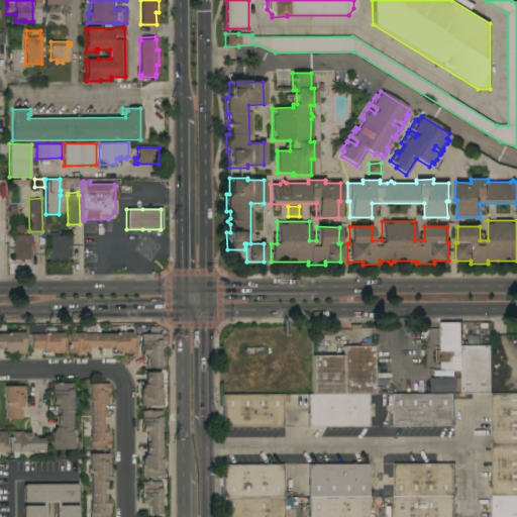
[(60,260),(60,262),(57,262),(57,260),(44,260),(43,248),(50,248),(49,236),(50,236),(50,233),(58,233),(58,236),(71,235),(71,246),(67,246),(68,260),(60,260)]
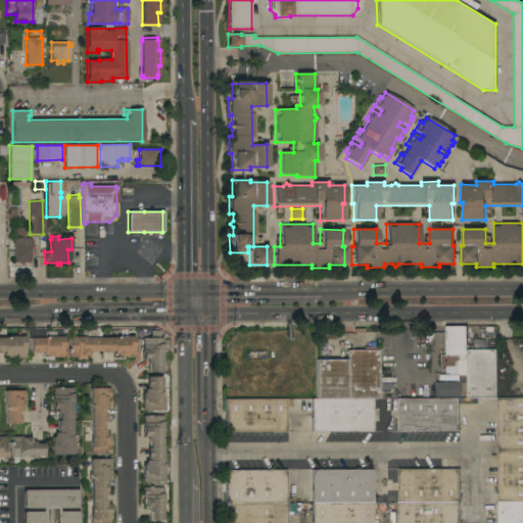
[(24,263),(24,265),(20,265),(20,263),(13,263),(13,247),(7,247),(7,238),(31,238),(31,240),(33,240),(33,246),(37,246),(37,260),(32,260),(32,246),(31,246),(31,263),(24,263)]
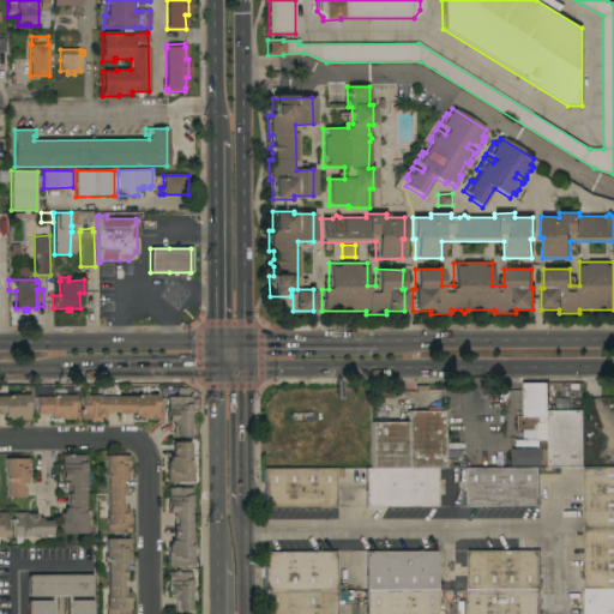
[(547,425),(534,425),(534,431),(518,431),(518,416),(522,416),(521,383),(547,381),(547,411),(547,425)]
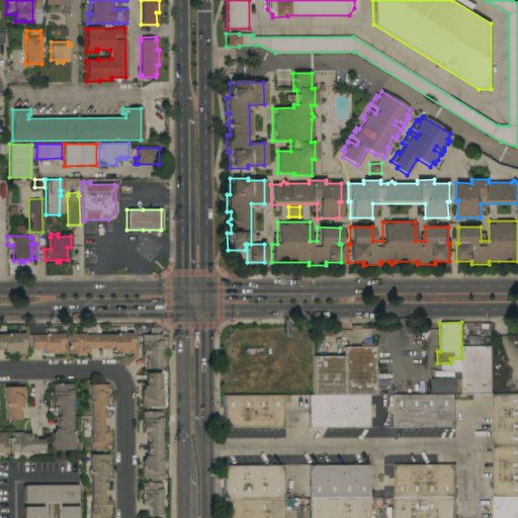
[(133,353),(132,353),(132,354),(124,354),(124,353),(121,353),(115,353),(115,351),(112,351),(112,348),(109,348),(109,349),(107,349),(101,349),(100,349),(100,348),(92,348),(92,349),(88,349),(88,353),(84,353),(84,354),(68,354),(67,334),(80,334),(80,325),(99,325),(99,335),(115,334),(115,333),(118,333),(118,326),(125,326),(126,333),(132,333),(133,353)]
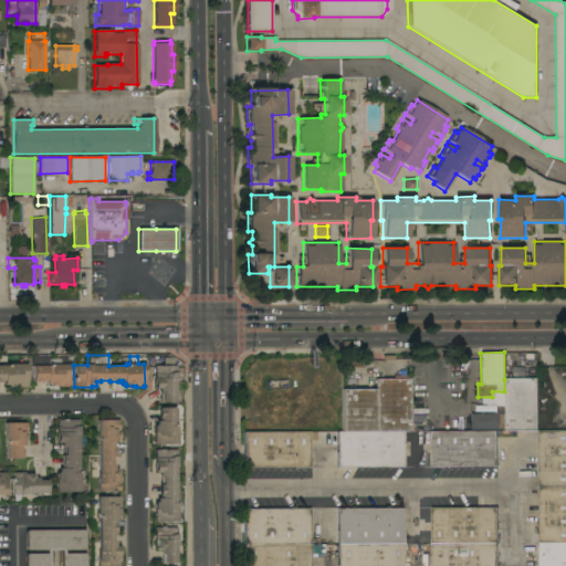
[(8,387),(8,385),(3,385),(3,381),(1,381),(1,383),(0,383),(0,366),(4,366),(4,356),(27,357),(27,387),(8,387)]
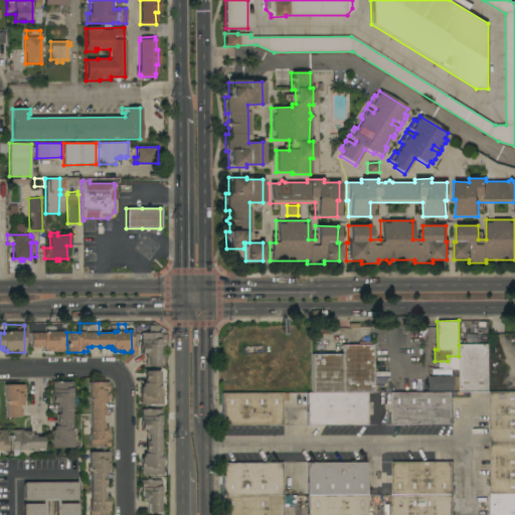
[(60,352),(54,352),(50,352),(50,351),(45,351),(45,350),(41,350),(41,346),(38,346),(38,347),(37,347),(37,348),(31,348),(31,347),(29,347),(29,342),(26,342),(26,334),(28,334),(28,324),(65,324),(65,328),(60,328),(60,332),(61,332),(61,352),(60,352)]
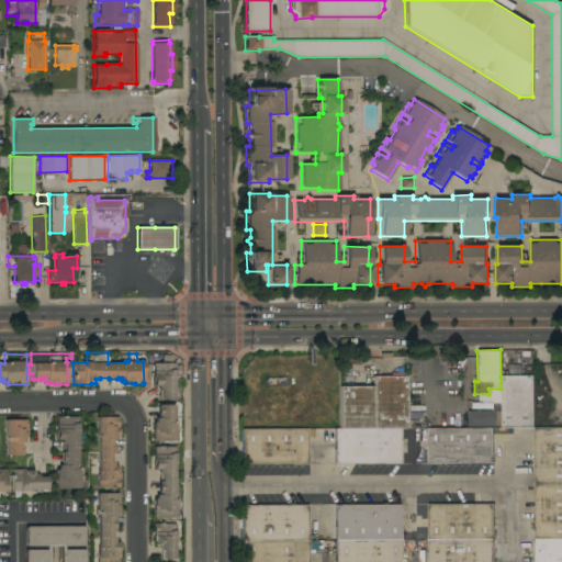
[(175,363),(175,381),(173,381),(173,400),(160,400),(160,398),(158,398),(158,391),(157,391),(157,386),(153,386),(153,379),(153,371),(153,363),(175,363)]
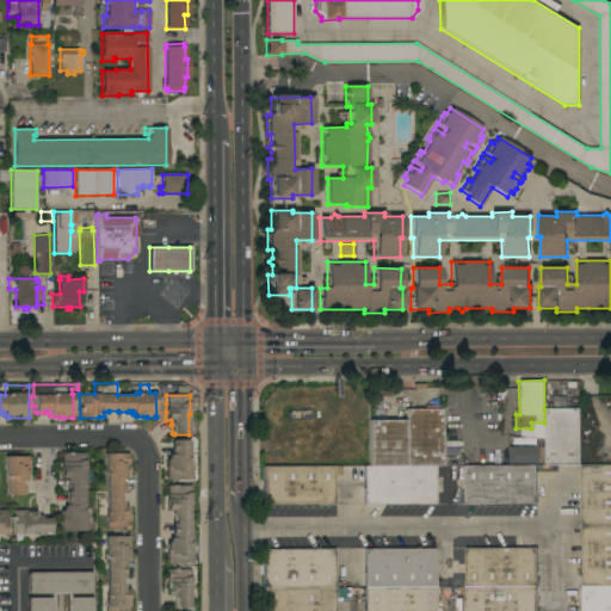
[(369,420),(406,420),(405,409),(425,409),(425,406),(437,406),(437,409),(442,409),(442,457),(446,457),(446,466),(434,466),(369,467),(369,420)]
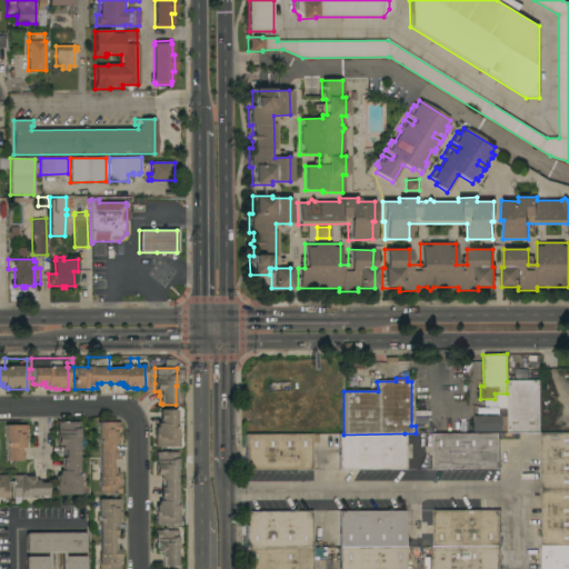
[(539,380),(539,433),(515,433),(507,433),(507,416),(507,393),(507,381),(539,380)]
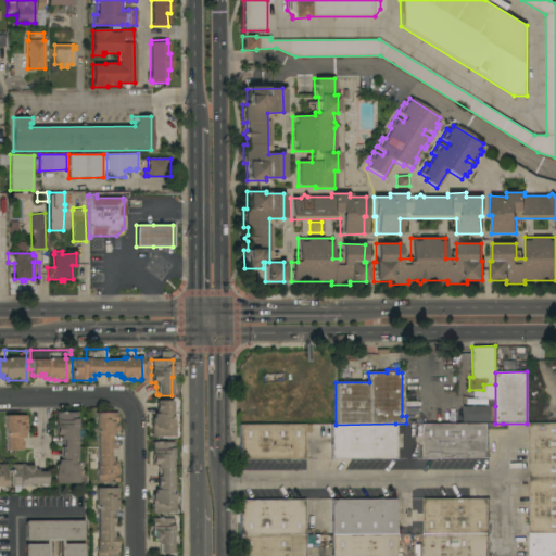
[(172,418),(173,418),(173,437),(151,437),(151,418),(153,418),(153,414),(158,414),(158,412),(155,412),(155,401),(172,401),(172,418)]
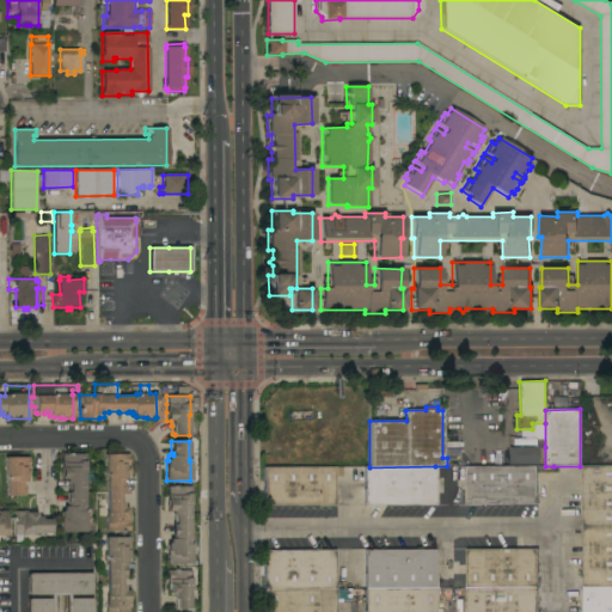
[(508,447),(519,447),(519,446),(522,446),(522,447),(533,447),(533,446),(537,446),(537,447),(539,447),(545,447),(545,466),(509,466),(508,447)]
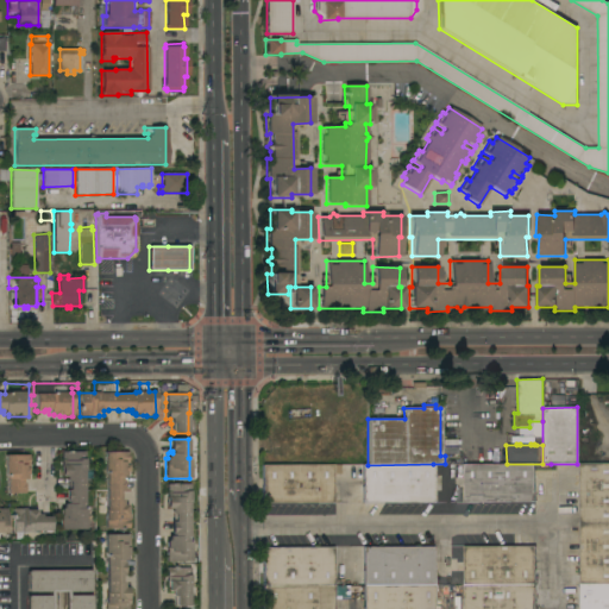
[(61,529),(61,509),(63,509),(63,504),(67,504),(67,502),(66,502),(66,490),(68,490),(68,482),(66,482),(66,477),(61,477),(61,468),(61,459),(61,452),(85,452),(85,471),(83,471),(83,509),(85,509),(86,529),(61,529)]
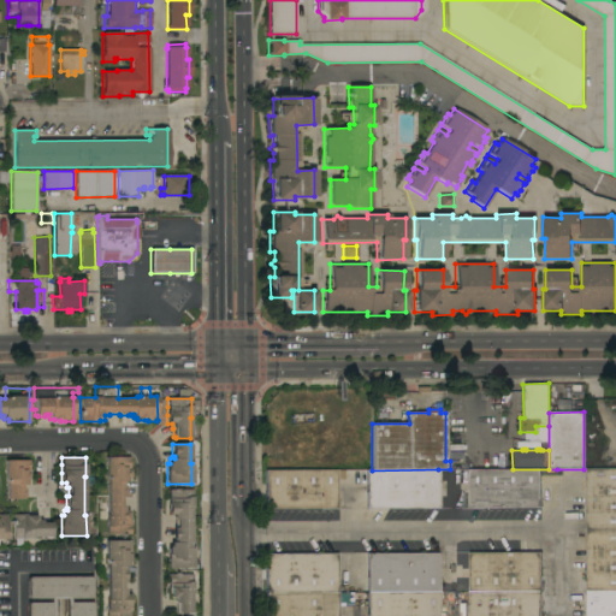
[(106,516),(107,516),(106,477),(105,477),(105,457),(129,457),(129,458),(130,466),(129,466),(129,478),(126,478),(126,481),(122,481),(123,485),(124,485),(124,487),(124,493),(124,496),(123,496),(123,505),(124,505),(124,510),(128,510),(128,515),(130,515),(130,534),(106,534),(106,516)]
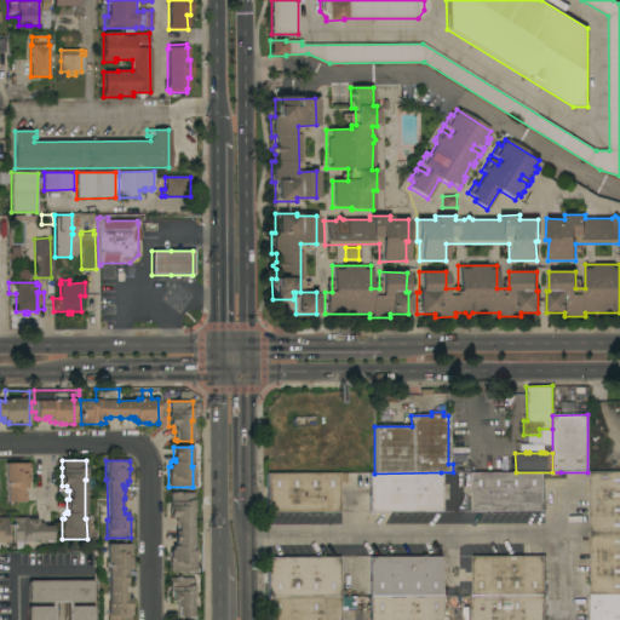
[(6,483),(5,483),(5,464),(29,464),(29,465),(29,472),(29,477),(28,477),(28,483),(27,483),(27,488),(22,488),(22,492),(23,492),(23,493),(24,493),(24,500),(23,500),(23,503),(6,503),(6,483)]
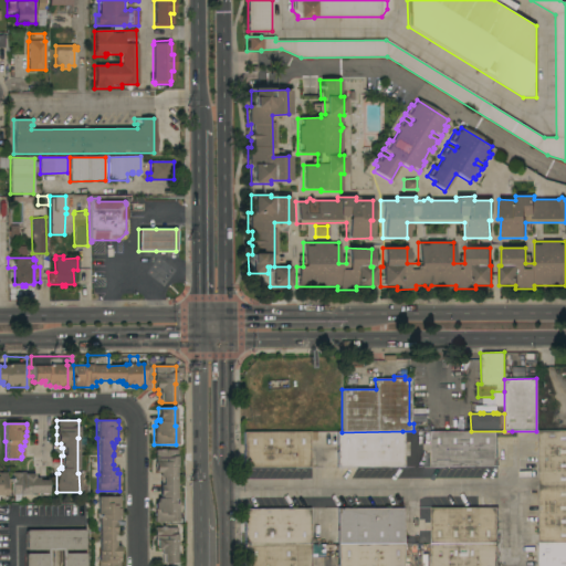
[(402,431),(402,467),(336,468),(336,432),(342,432),(402,431)]
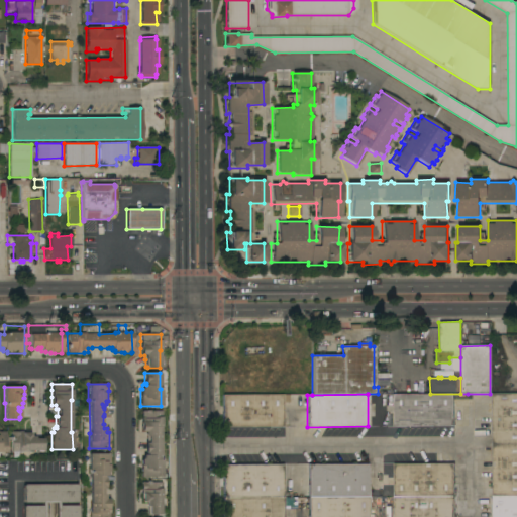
[(468,394),(468,404),(452,404),(452,426),(393,426),(392,394),(430,394),(460,394),(468,394)]
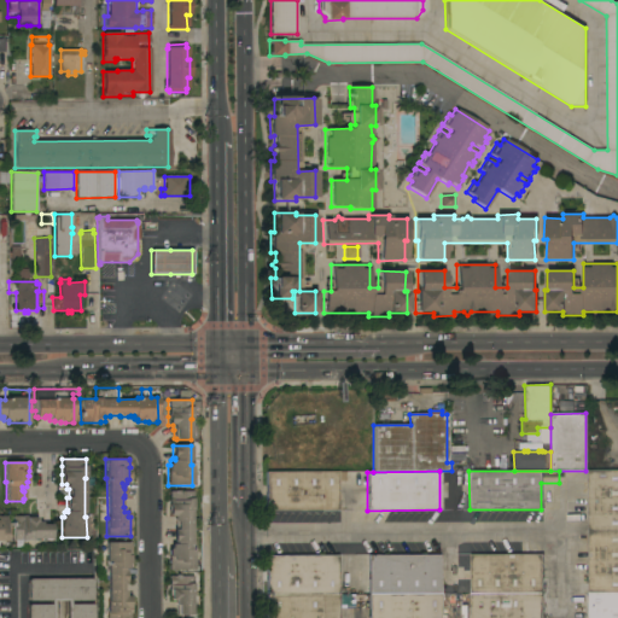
[(617,594),(588,594),(587,491),(583,491),(582,472),(587,472),(587,471),(617,471),(617,594)]
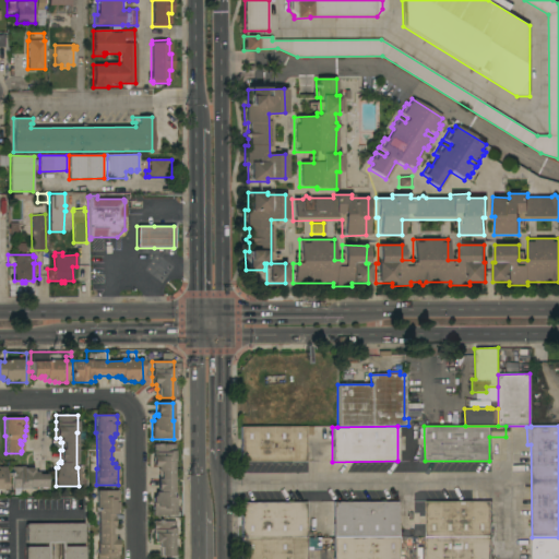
[(240,462),(240,427),(305,427),(306,462),(240,462)]
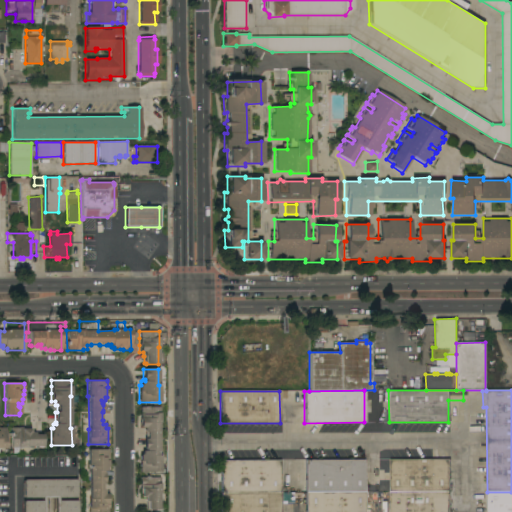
[(140,472),(139,455),(141,455),(141,451),(145,451),(145,449),(143,449),(143,439),(146,439),(146,432),(144,432),(144,428),(140,428),(140,407),(159,407),(159,423),(158,423),(159,455),(160,455),(160,472),(140,472)]
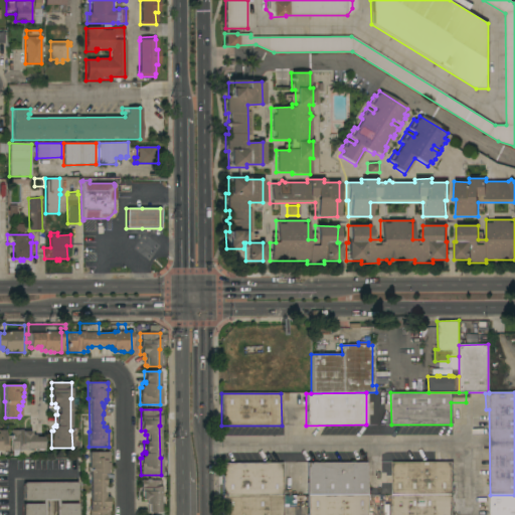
[(26,449),(26,451),(10,451),(10,431),(26,431),(26,432),(30,432),(30,435),(34,435),(34,438),(42,438),(42,449),(26,449)]
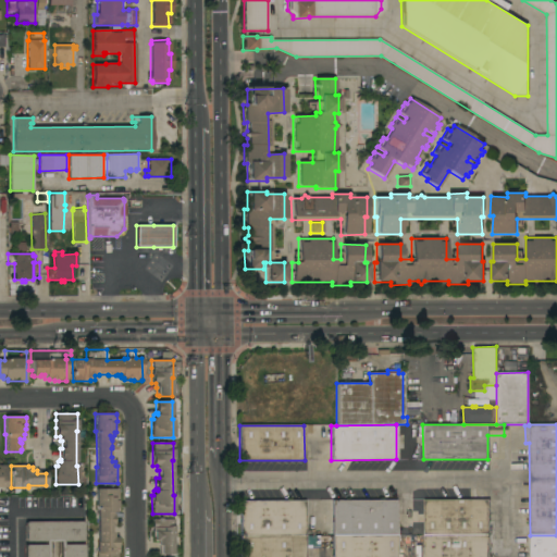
[(96,556),(96,543),(97,543),(97,507),(96,507),(95,490),(118,489),(118,508),(115,508),(115,512),(111,512),(111,514),(113,514),(113,525),(112,525),(112,533),(113,533),(113,537),(116,537),(116,541),(118,541),(118,554),(116,554),(116,556),(96,556)]
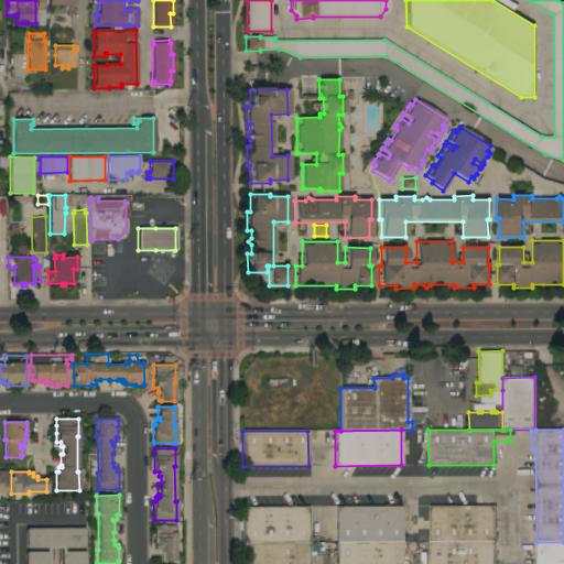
[(336,543),(336,507),(401,507),(401,543),(336,543)]
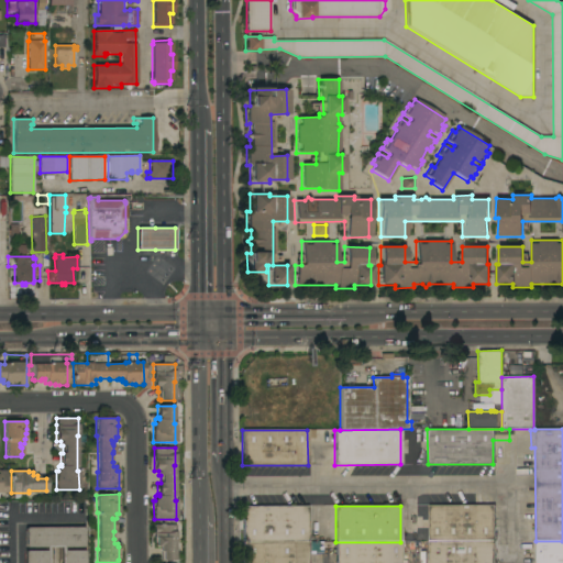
[(428,541),(428,506),(493,506),(494,541),(428,541)]
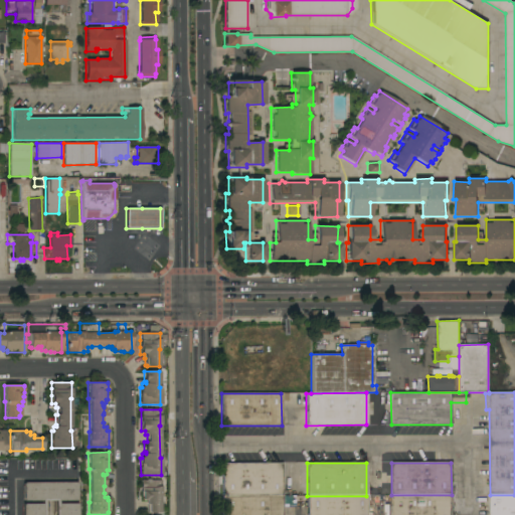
[(221,496),(221,464),(282,464),(282,496),(221,496)]
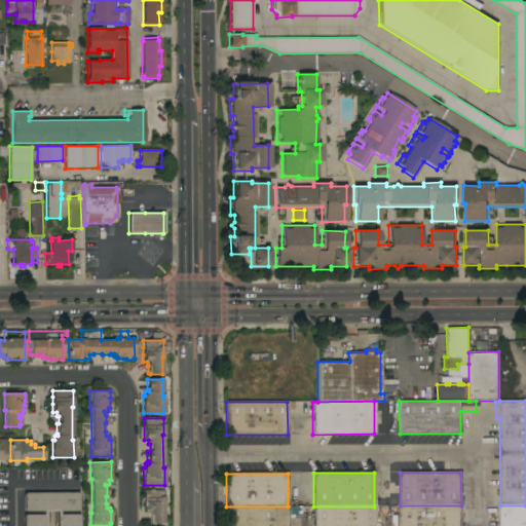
[(150,524),(150,515),(148,515),(148,511),(145,511),(145,506),(144,506),(144,490),(163,490),(163,496),(163,506),(162,506),(163,523),(150,524)]
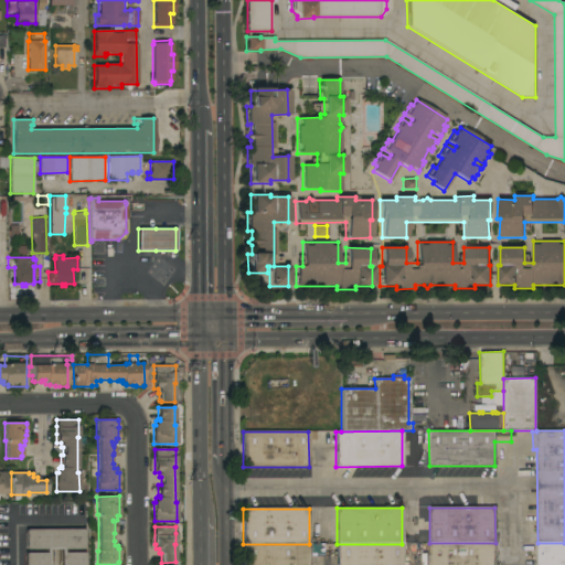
[(24,564),(24,553),(45,553),(45,550),(25,550),(25,530),(84,529),(84,550),(64,550),(64,552),(85,552),(85,564),(24,564)]
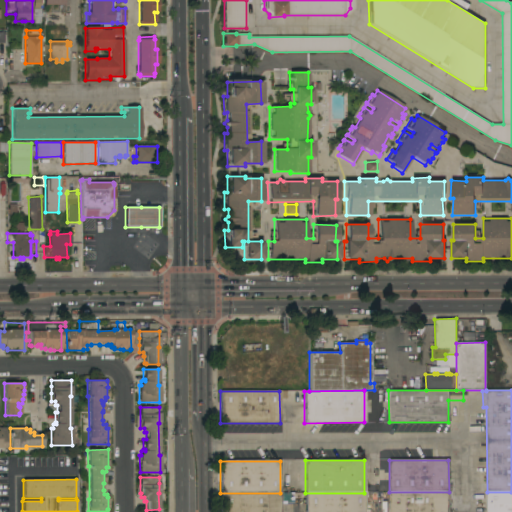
[(454,491),(454,504),(449,504),(449,511),(389,511),(389,503),(377,504),(377,492),(389,492),(449,492),(454,491)]
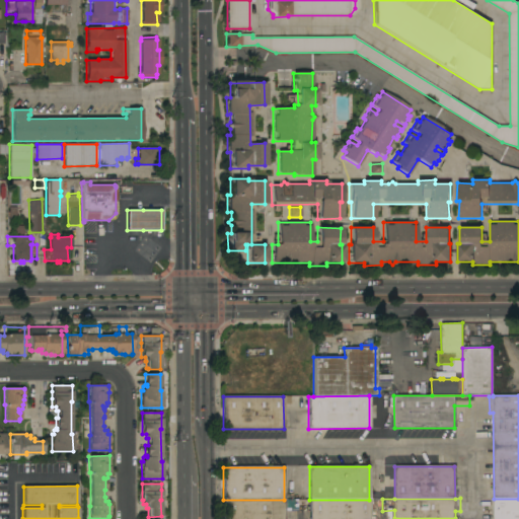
[(494,518),(494,499),(518,499),(518,518),(494,518)]
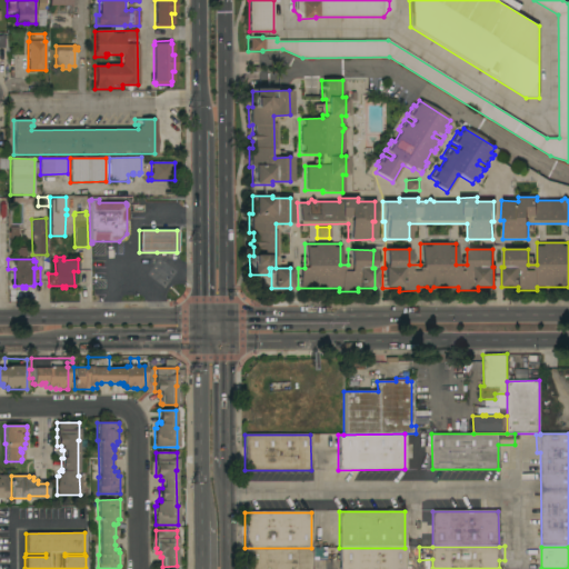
[(405,548),(405,568),(339,568),(339,560),(311,560),(311,568),(245,568),(245,548),(311,548),(339,548),(405,548)]
